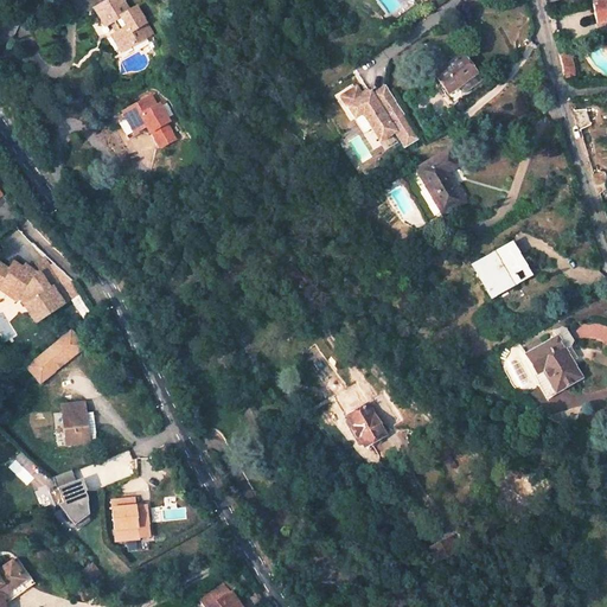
[(139,7),(134,0),(112,0),(106,4),(101,6),(106,16),(110,13),(115,21),(116,21),(125,17),(126,17),(131,26),(121,31),(129,46),(139,40),(144,48),(159,39),(155,31),(151,23),(157,20),(147,4),(141,6),(140,7),(139,7)]
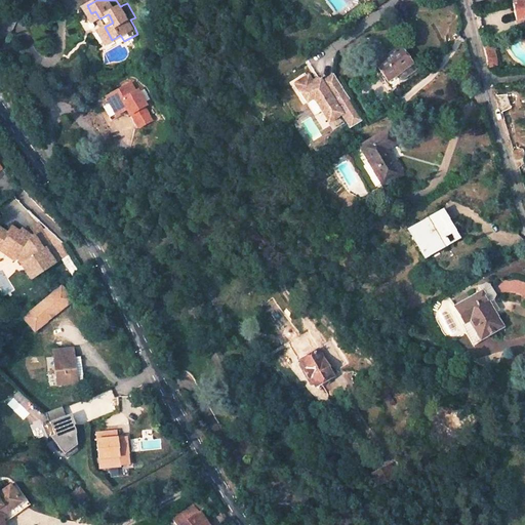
[(524,0),(511,4),(514,22),(524,18),(524,0)]
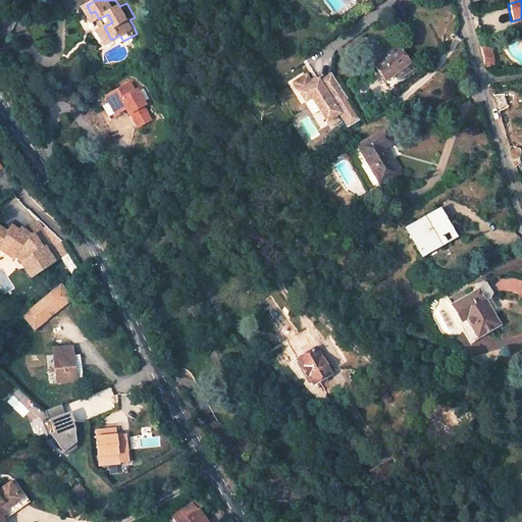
[(96,20),(111,48),(123,41),(119,35),(111,40),(104,27),(112,22),(108,14),(107,14),(100,18),(99,18),(96,20)]
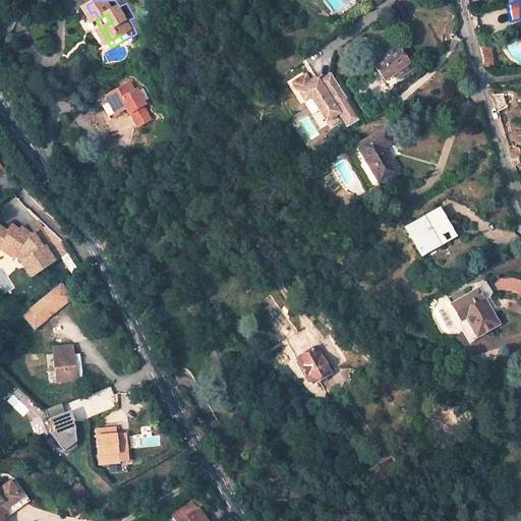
[(395,21),(391,15),(383,20),(388,27),(395,21)]
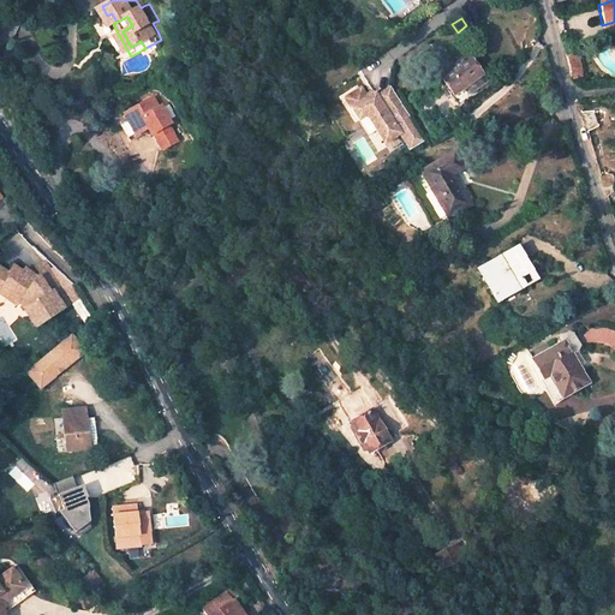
[(153,23),(157,31),(163,29),(159,21),(153,23)]
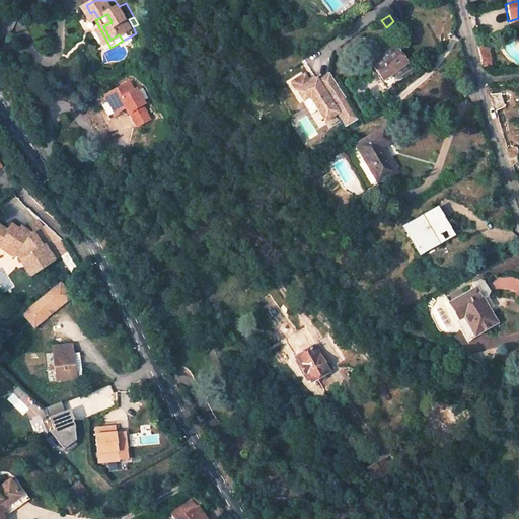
[(371,64),(378,74),(385,84),(395,77),(399,83),(419,69),(413,61),(408,64),(394,47),(371,64)]
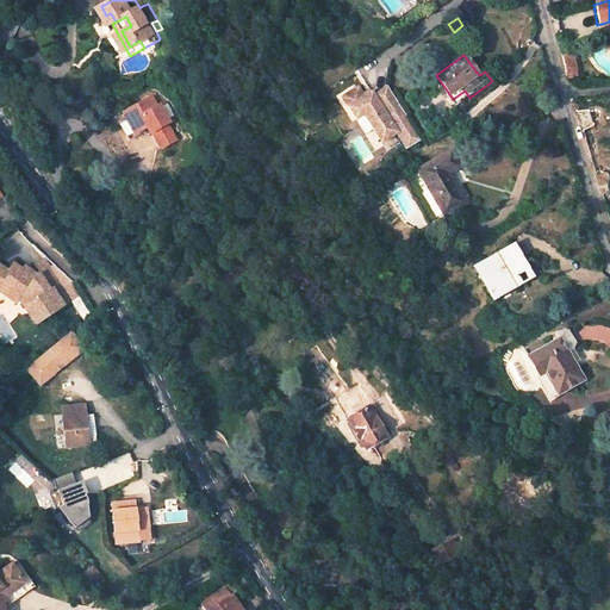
[(571,55),(560,57),(566,79),(577,76),(571,55)]
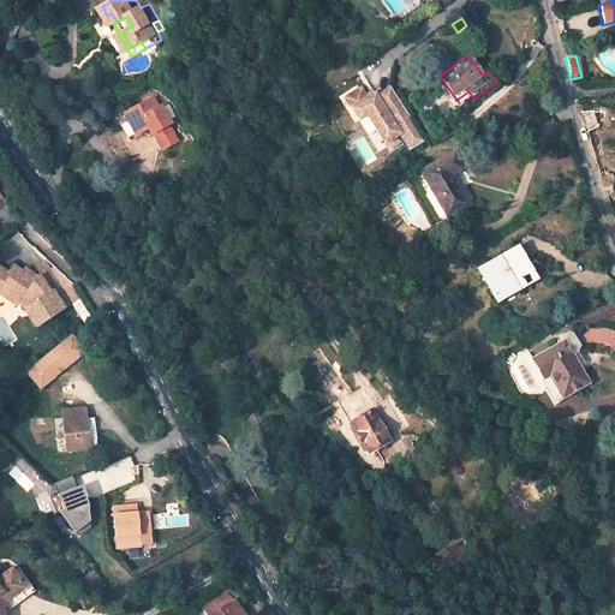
[(473,99),(469,91),(457,100),(448,88),(447,89),(461,107),(473,99)]
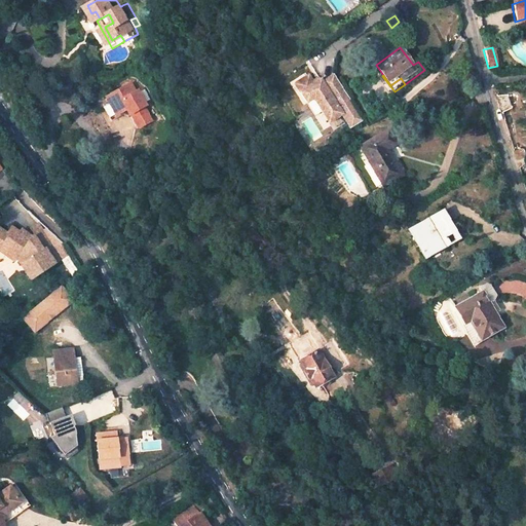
[(342,92),(333,77),(321,84),(320,82),(313,85),(308,77),(294,85),(300,97),(307,92),(323,117),(336,108),(331,100),(342,92)]
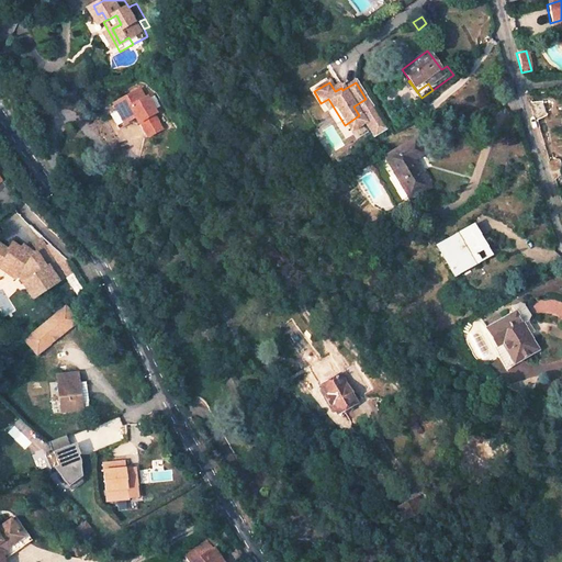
[(161,153),(175,146),(167,132),(170,130),(161,113),(158,115),(154,107),(127,122),(132,130),(125,133),(133,146),(139,143),(138,141),(149,134),(152,139),(154,138),(161,153)]
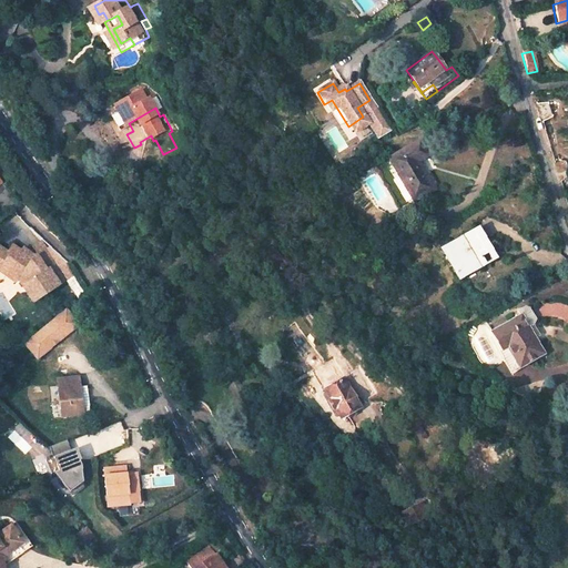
[(363,117),(348,127),(352,131),(366,122),(363,117)]
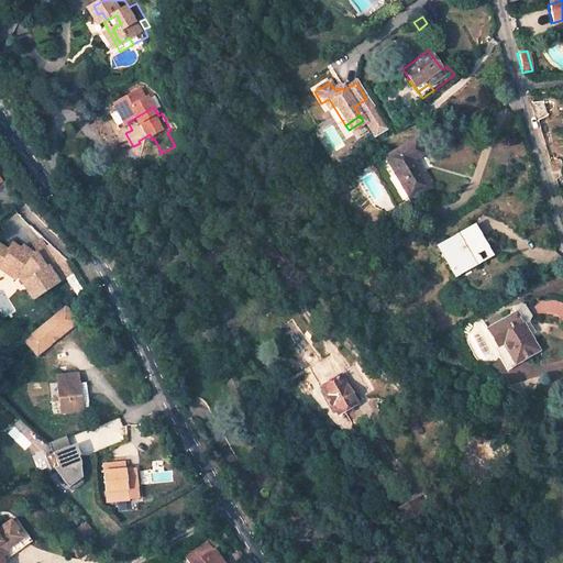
[(409,200),(430,188),(415,162),(424,155),(417,141),(385,159),(409,200)]
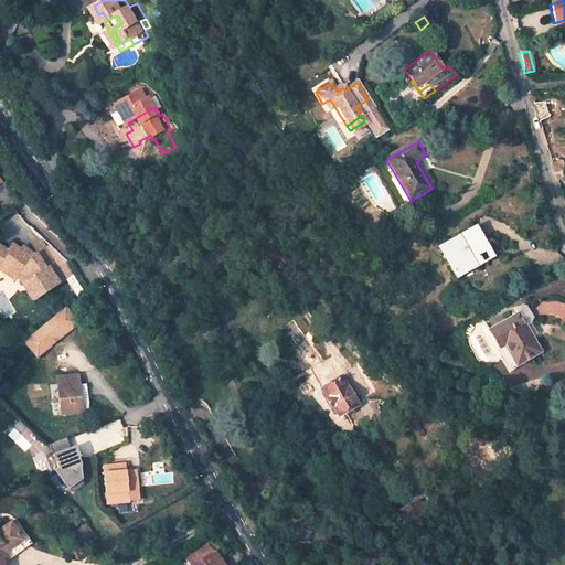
[(355,151),(344,162),(350,168),(362,158),(355,151)]
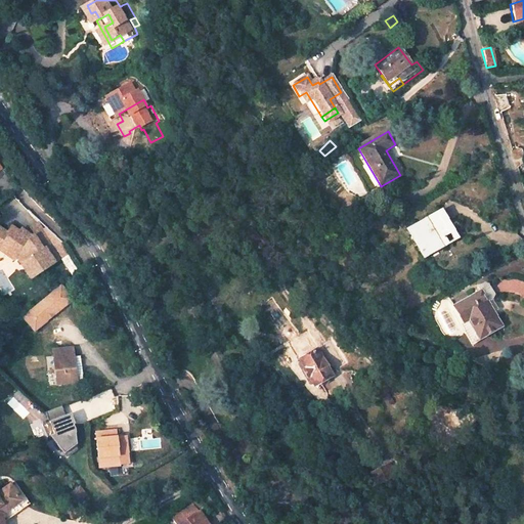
[(451,228),(441,211),(410,229),(433,266),(454,253),(443,233),(451,228)]
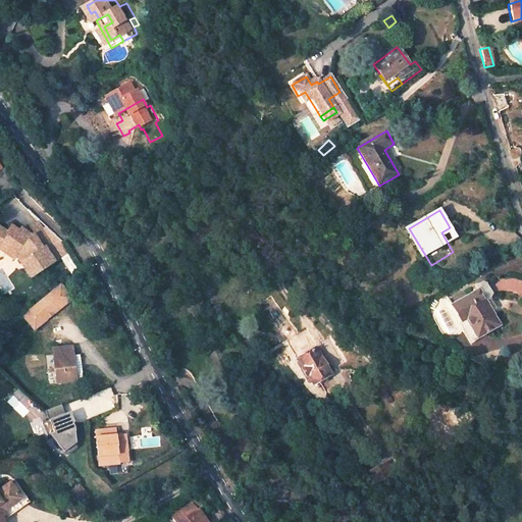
[(27,250),(27,251),(31,257),(34,255),(41,264),(45,261),(48,265),(57,257),(53,252),(59,247),(53,239),(51,240),(49,238),(57,230),(43,214),(37,219),(42,225),(39,227),(37,230),(33,228),(35,225),(32,222),(29,225),(21,219),(15,226),(18,228),(12,238),(19,242),(18,244),(27,250)]
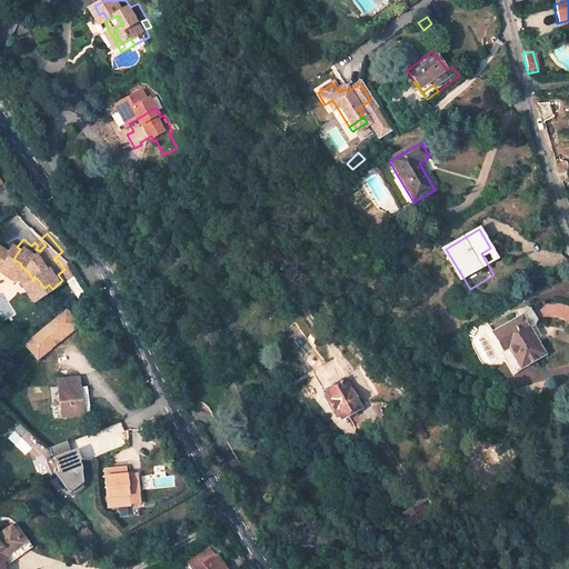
[(13,259),(20,249),(17,247),(8,240),(0,249),(2,259),(7,262),(13,259)]
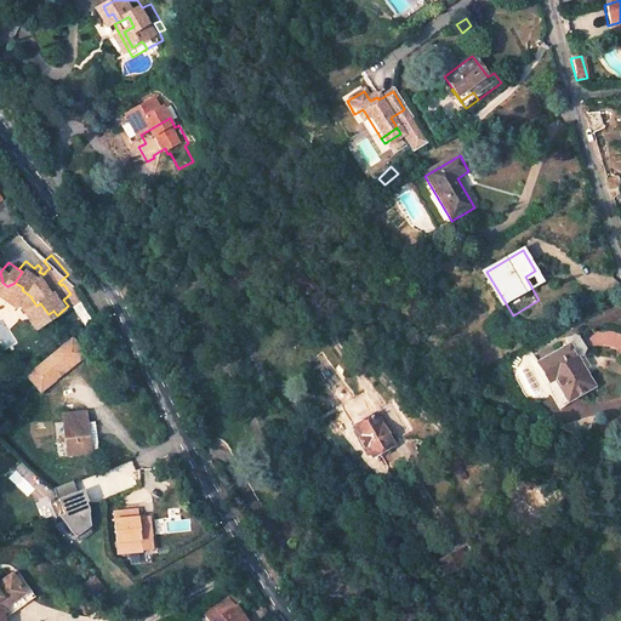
[(305,294),(312,288),(297,271),(290,277),(305,294)]
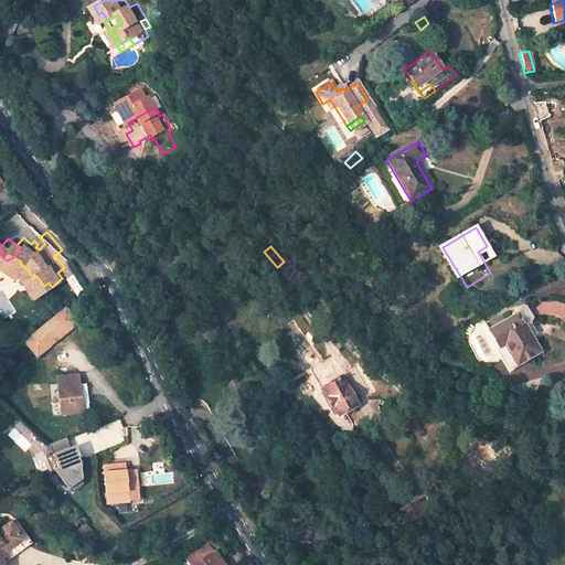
[(499,267),(487,246),(478,252),(490,273),(499,267)]
